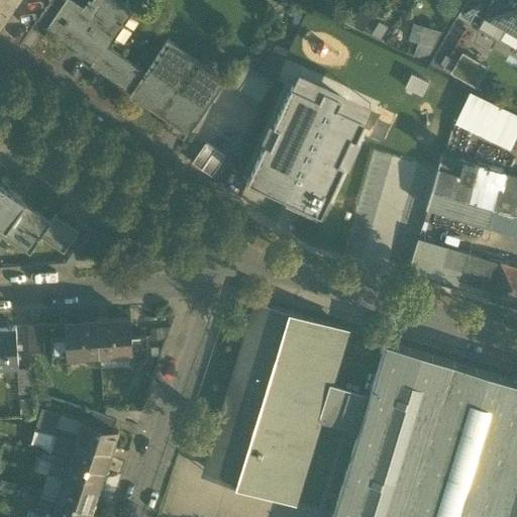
[(0,0),(0,19),(12,0),(0,0)]
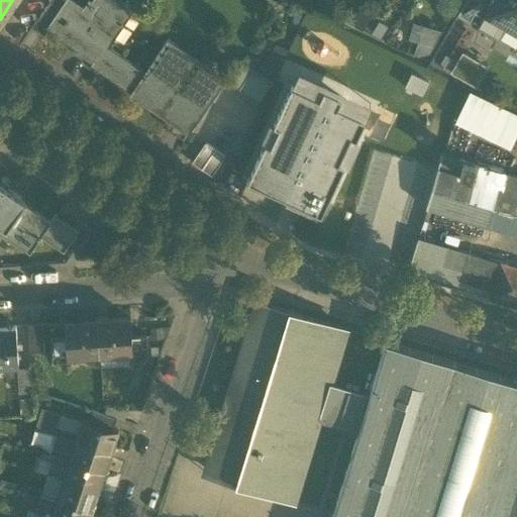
[(90,66),(130,93),(144,73),(107,47),(134,8),(122,0),(92,0),(97,3),(90,12),(71,0),(65,0),(60,8),(45,28),(47,29),(93,61),(90,66)]
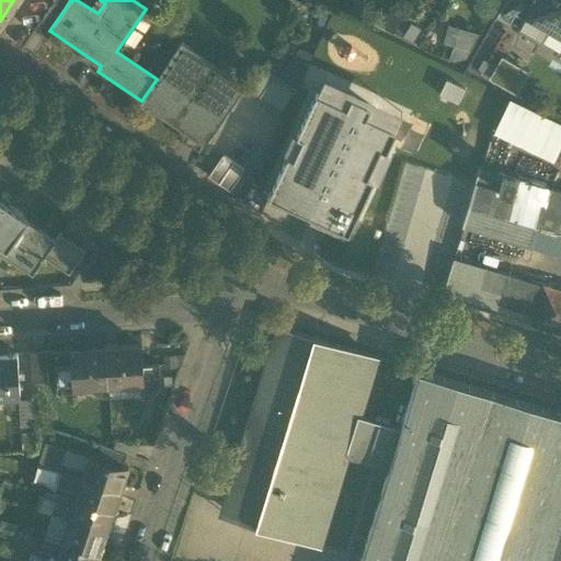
[(505,0),(496,16),(510,24),(515,14),(524,20),(528,14),(535,0),(505,0)]
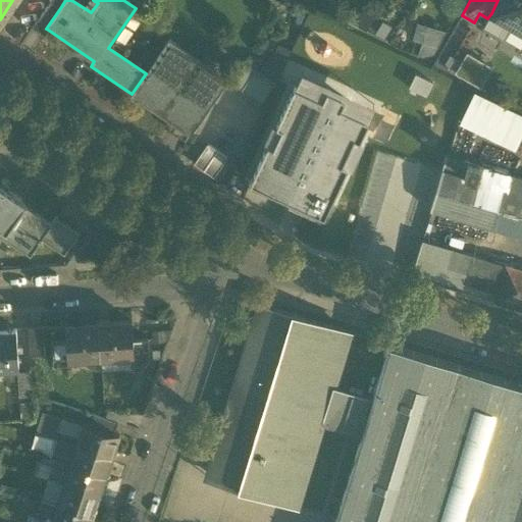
[(521,0),(498,0),(491,13),(512,24),(521,31),(521,0)]
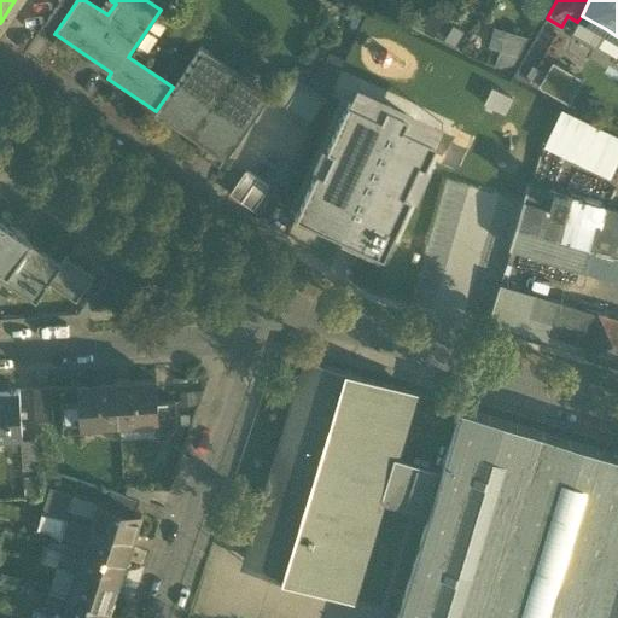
[(39,31),(53,41),(57,35),(54,34),(71,10),(59,1),(39,31)]
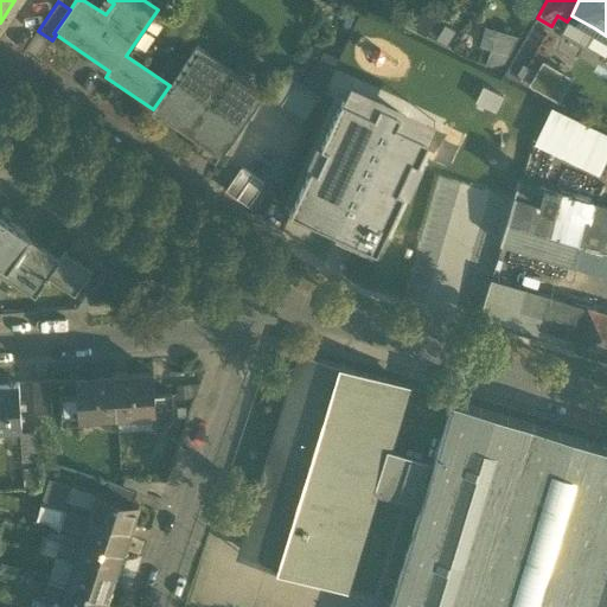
[(421,10),(410,27),(426,36),(435,19),(421,10)]
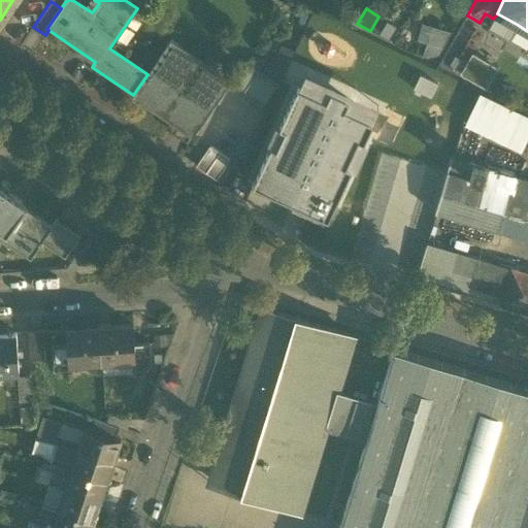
[(341,11),(334,22),(349,28),(354,18),(341,11)]
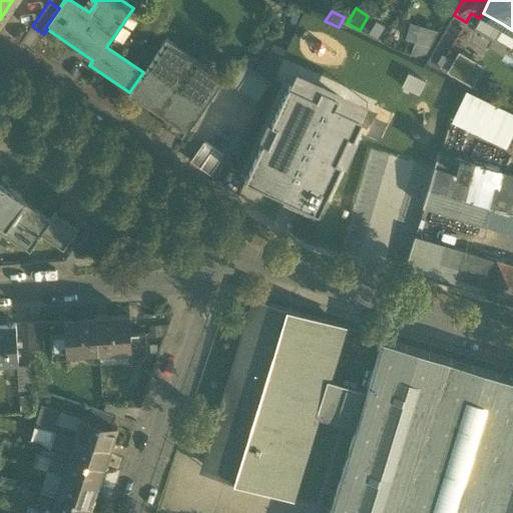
[(495,38),(503,24),(483,13),(479,18),(475,27),(495,38)]
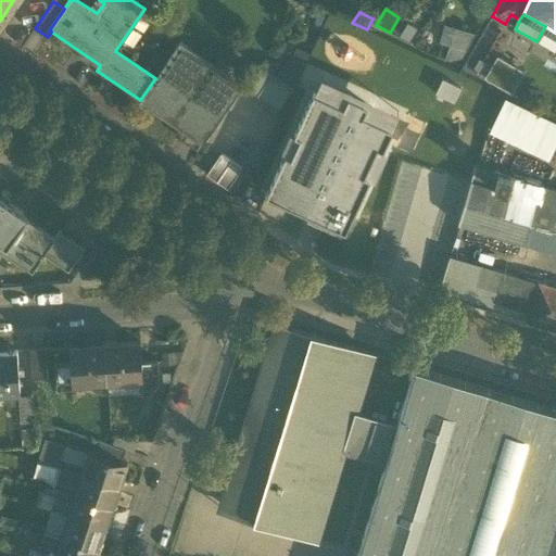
[(449,46),(444,59),(450,62),(462,58),(475,35),(444,25),(439,42),(449,46)]
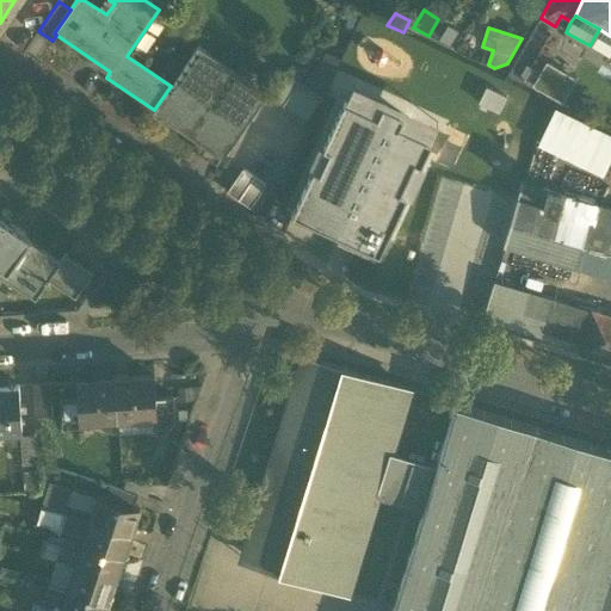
[(609,56),(610,51),(610,36),(599,29),(590,45),(609,56)]
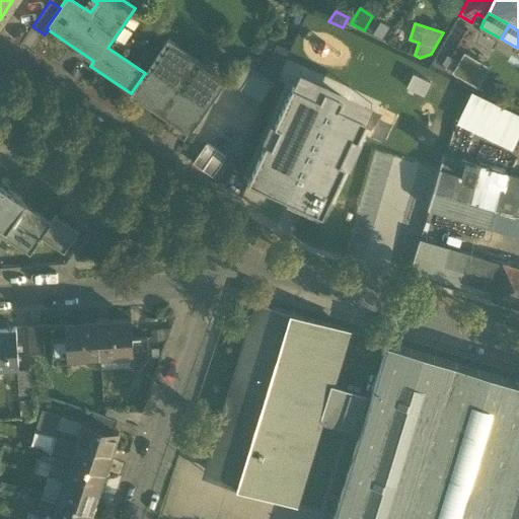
[(129,95),(187,135),(225,78),(167,39),(145,73),(131,93),(129,95)]
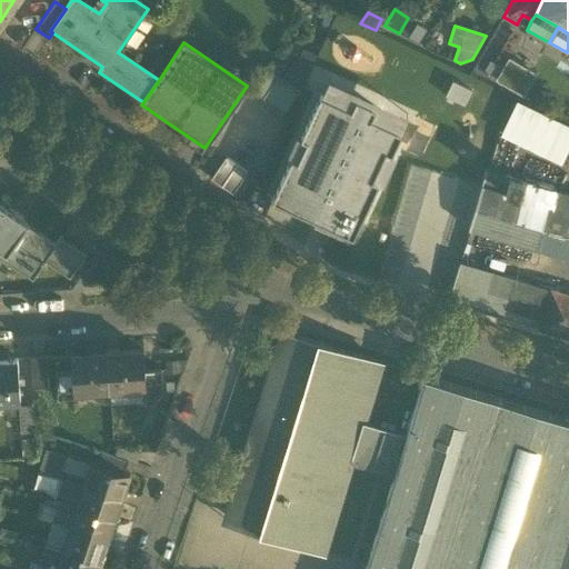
[(283,79),(301,88),(316,55),(302,48),(295,65),(291,62),(283,79)]
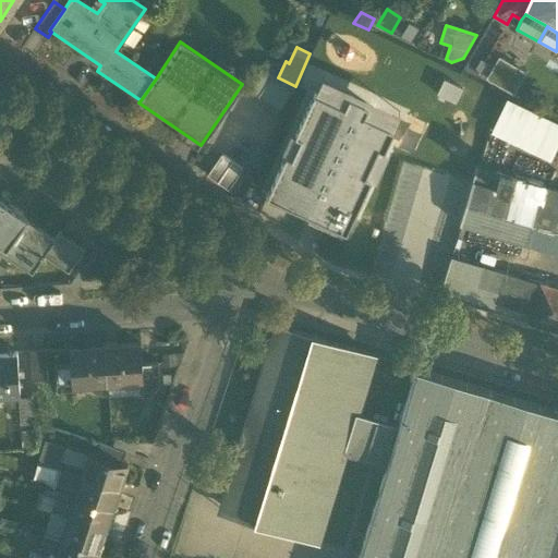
[(490,65),(481,60),(475,69),(485,75),(490,65)]
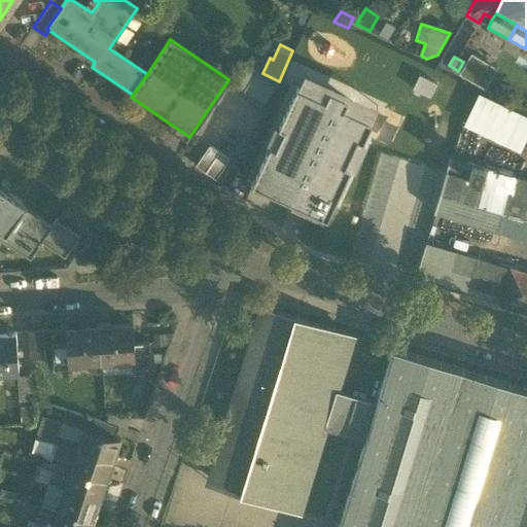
[(461,73),(482,85),(491,69),(470,58),(461,73)]
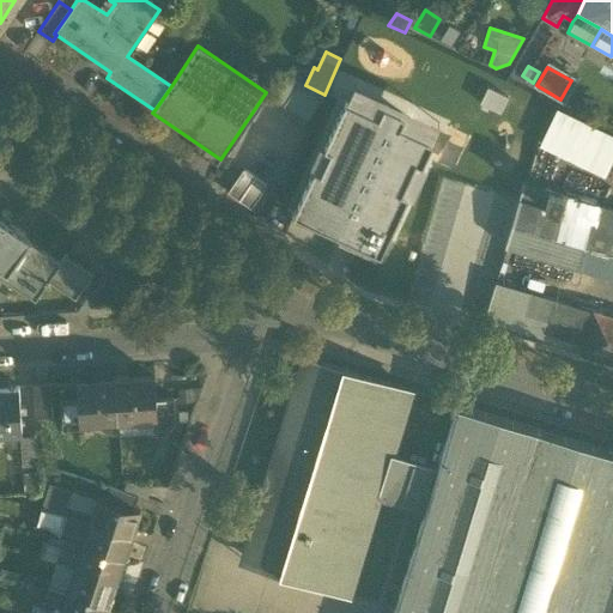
[(272,98),(307,122),(323,98),(287,74),(272,98)]
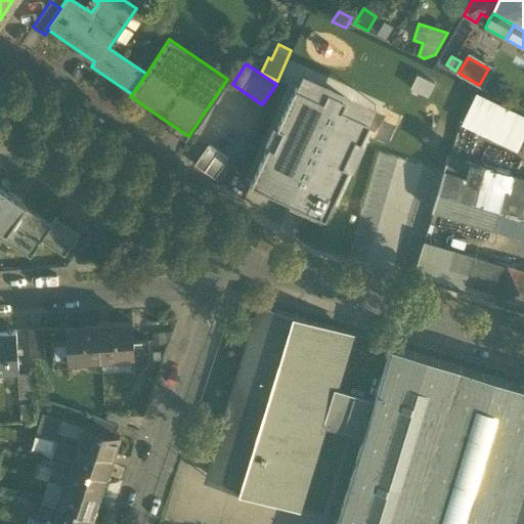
[(377,106),(302,72),(295,87),(323,99),(328,90),(346,98),(342,108),(369,121),(377,106)]
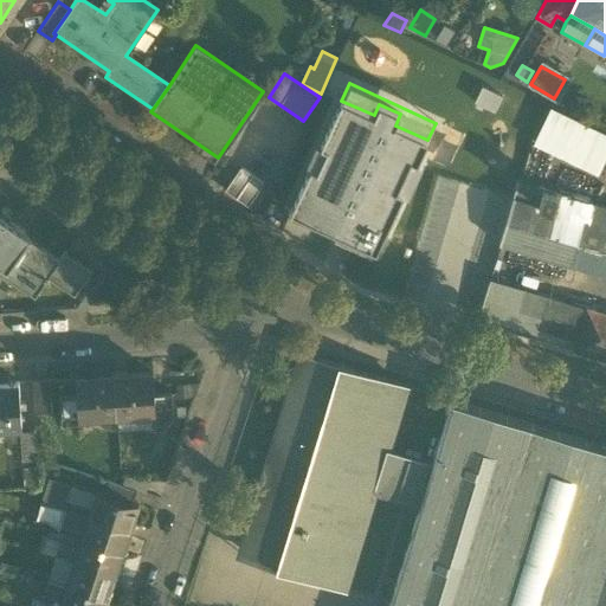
[(482,86),(475,102),(495,111),(502,96),(482,86)]
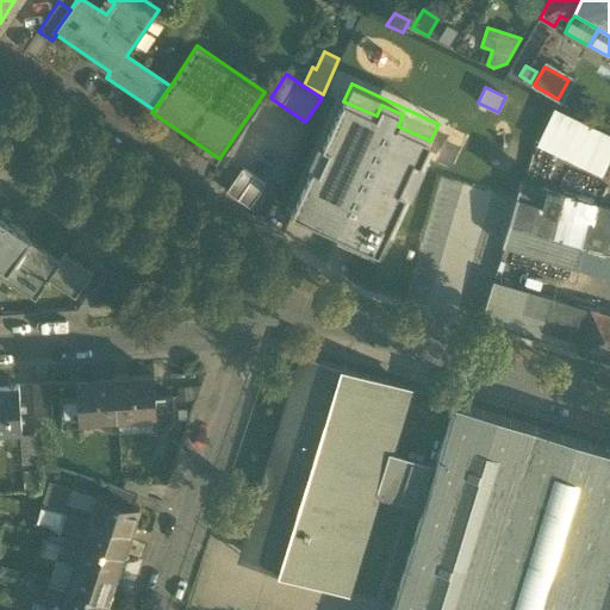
[(312,168),(292,213),(340,235),(378,253),(379,253),(406,193),(399,191),(414,161),(419,163),(430,141),(398,126),(403,114),(381,105),(377,116),(343,101),(343,100),(322,147),(328,149),(318,170),(312,168)]
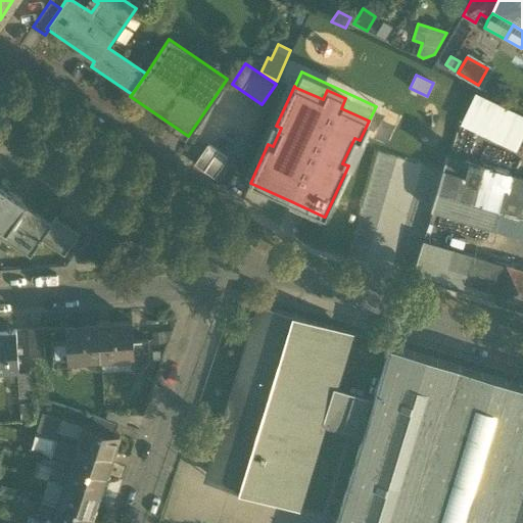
[(522,135),(522,115),(475,93),(460,124),(516,150),(522,135)]
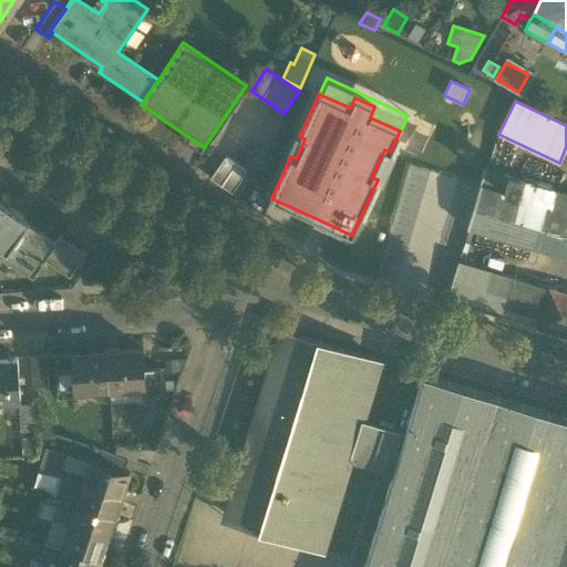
[(296,134),(286,154),(290,156),(296,158),(305,138),(299,136),(296,134)]
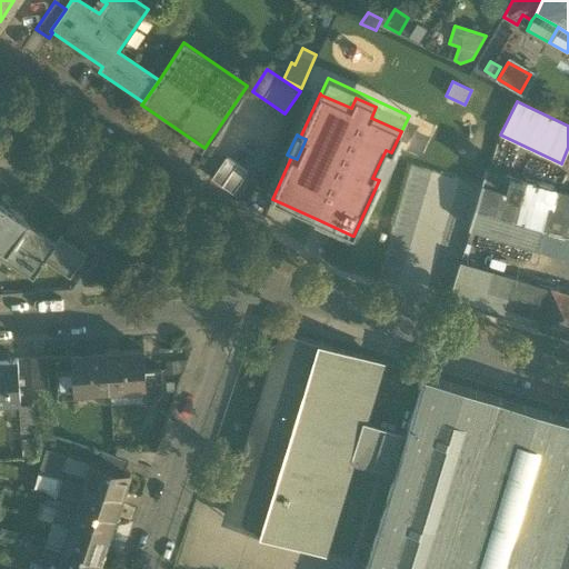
[(382,182),(396,155),(391,152),(386,150),(372,178),(379,180),(382,182)]
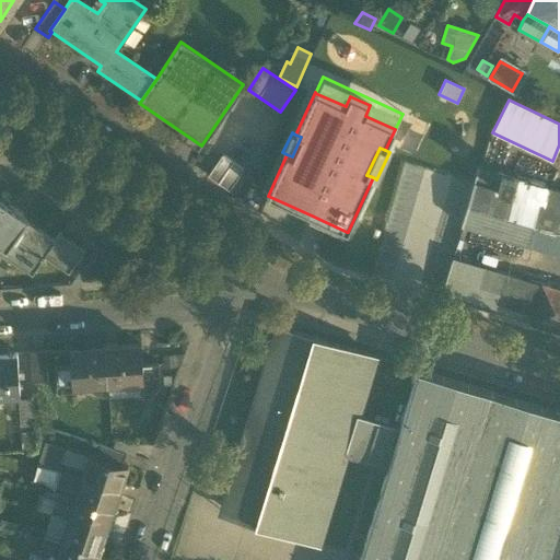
[(222,154),(208,176),(218,184),(233,162),(222,154)]
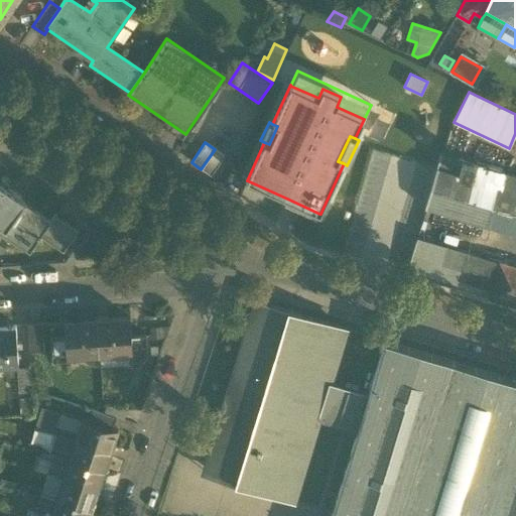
[(211,175),(225,155),(215,149),(201,169),(211,175)]
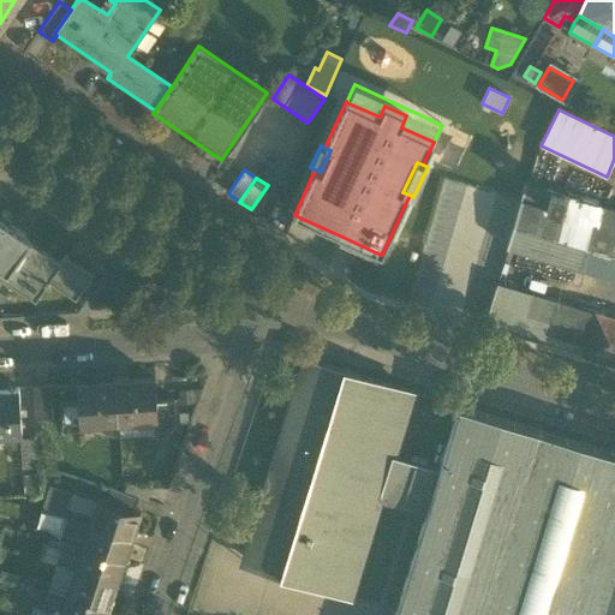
[(508,248),(614,279),(614,210),(551,192),(551,191),(527,184),(508,248)]
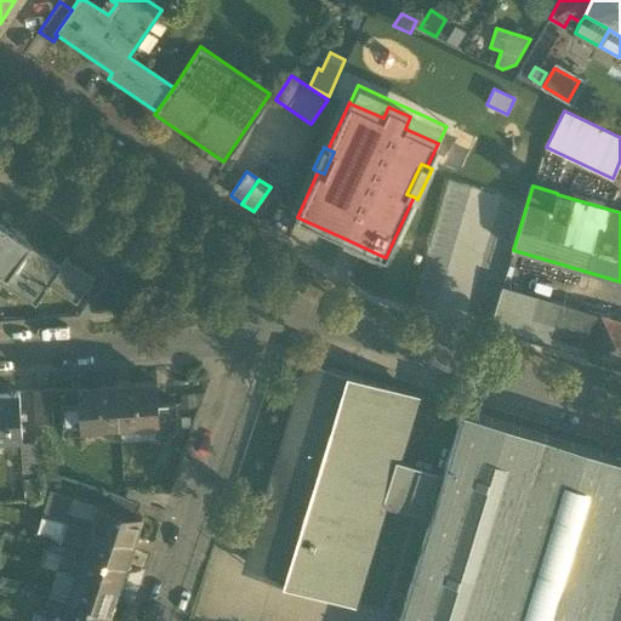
[(0,272),(7,278),(29,245),(30,244),(0,223),(0,272)]
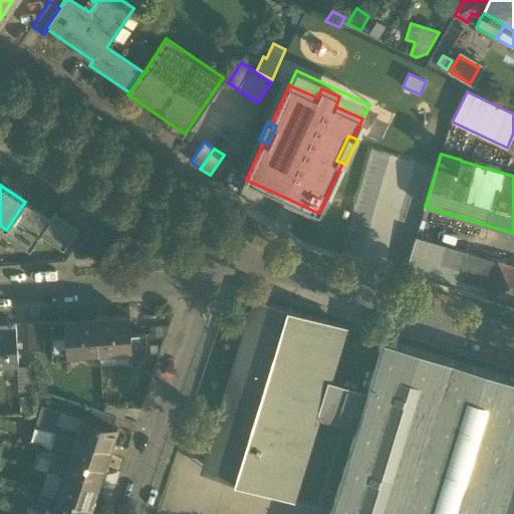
[(286,198),(284,204),(315,219),(318,213),(286,198)]
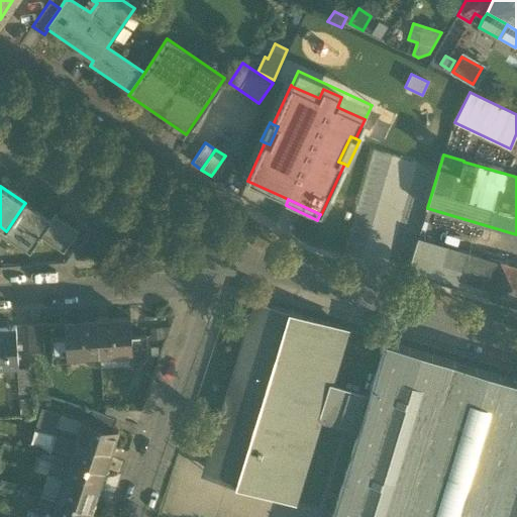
[(50,221),(24,204),(6,231),(0,226),(0,233),(29,253),(40,237),(52,222),(50,221)]
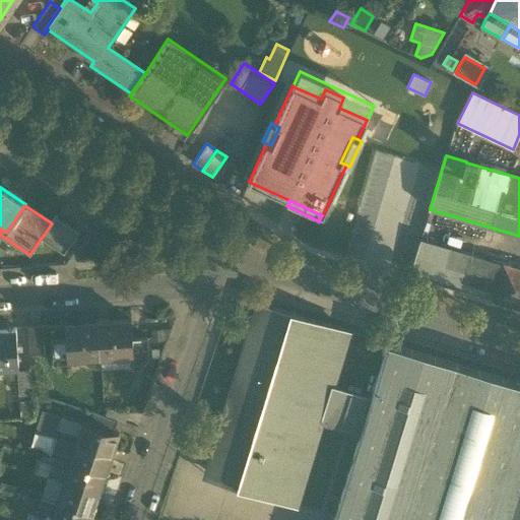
[(41,239),(64,254),(78,232),(55,215),(51,222),(52,223),(41,239)]
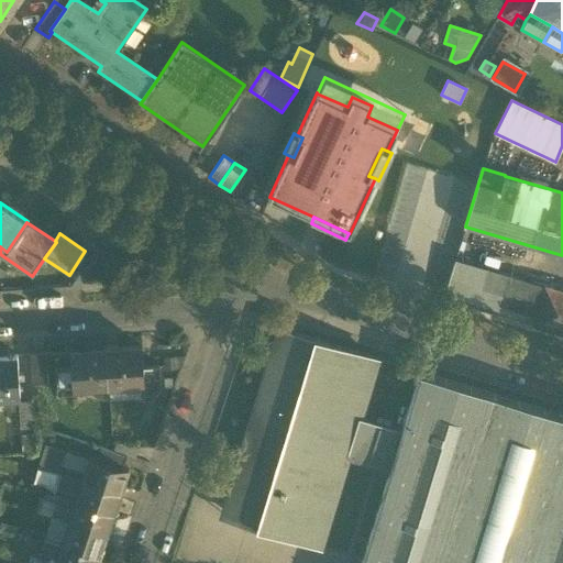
[(455,260),(453,265),(542,291),(544,286),(455,260)]
